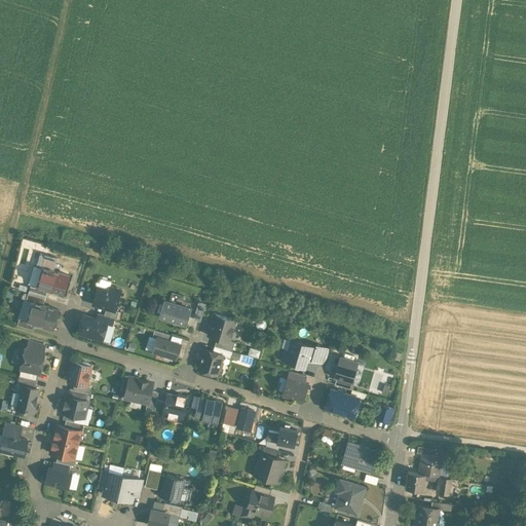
[(58,257),(40,252),(36,266),(41,267),(42,266),(53,270),(58,257)]
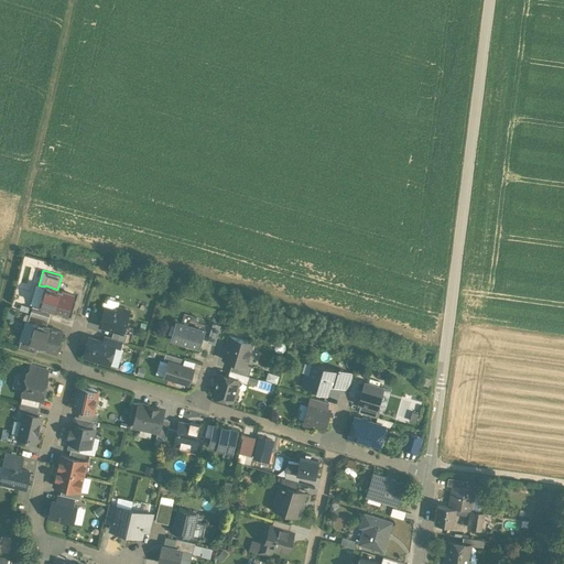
[(57,290),(45,285),(44,286),(39,307),(51,311),(67,316),(74,295),(57,290)]
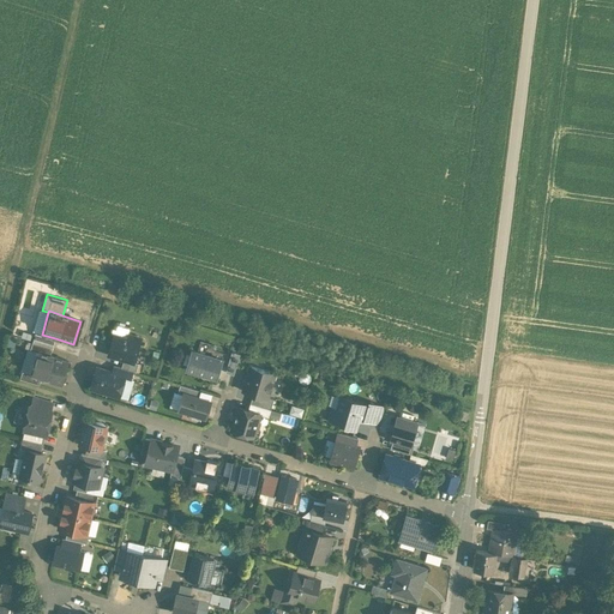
[(42,335),(35,332),(32,343),(52,349),(55,338),(42,335)]
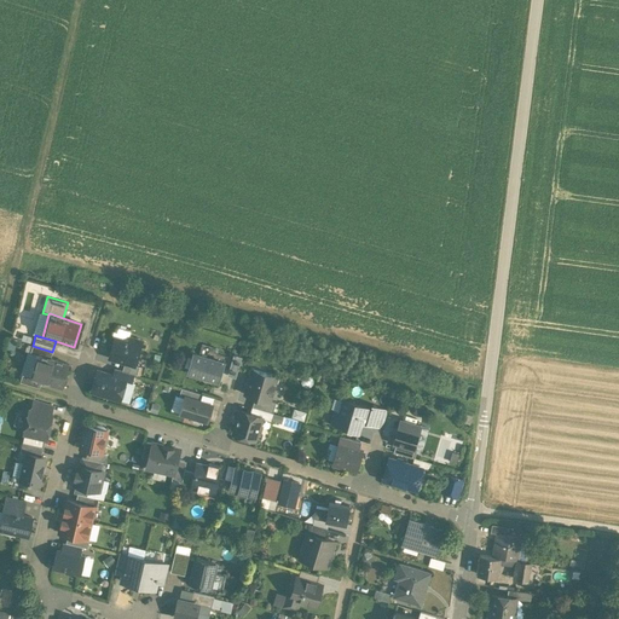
[(128,337),(127,341),(115,337),(110,354),(111,354),(113,357),(113,359),(125,363),(134,365),(142,341),(128,337)]
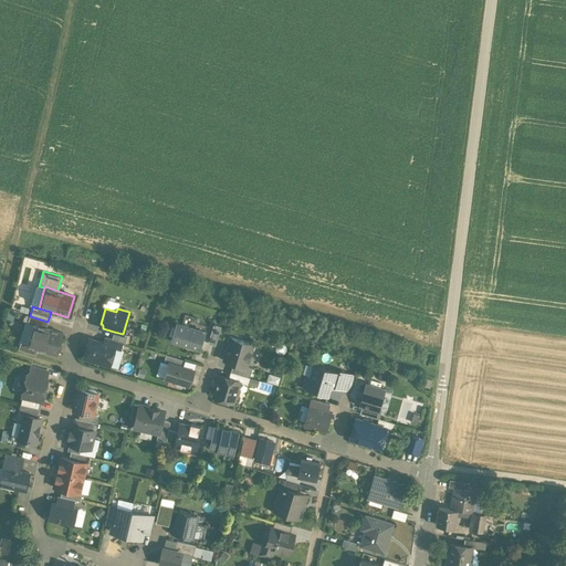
[(48,322),(30,316),(28,323),(33,324),(46,328),(48,322)]
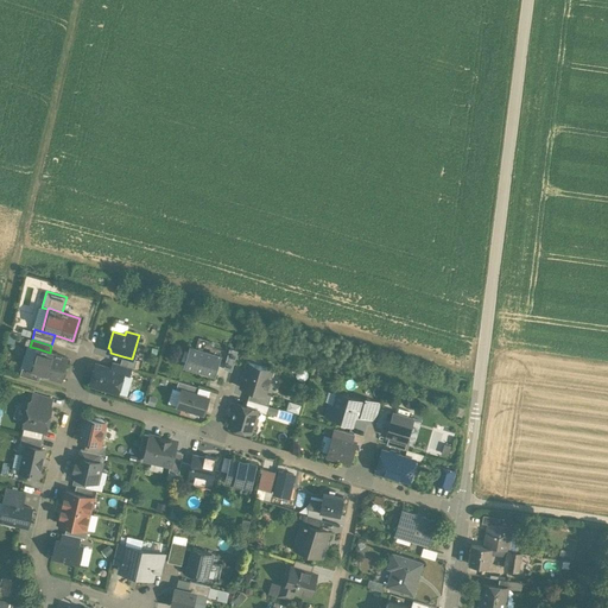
[(50,353),(36,348),(30,371),(40,374),(61,380),(68,358),(50,353)]
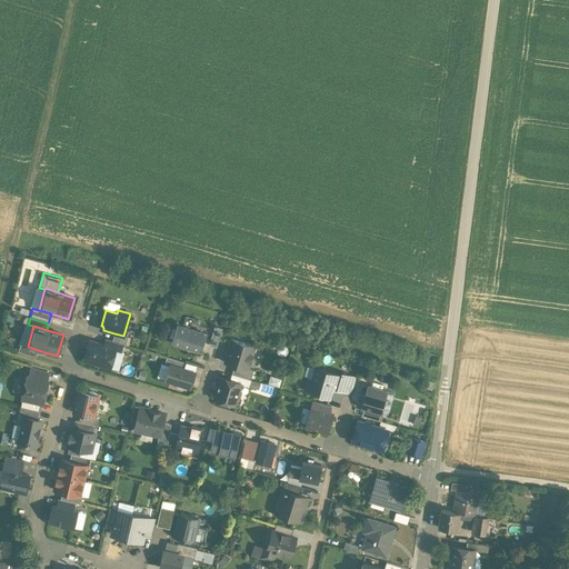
[(206,333),(178,326),(172,342),(200,351),(206,333)]
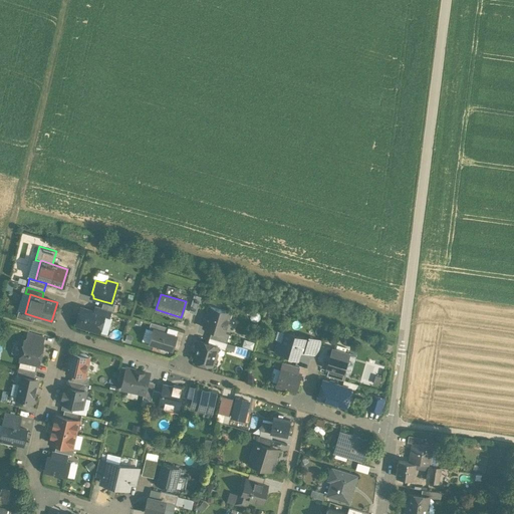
[(201,296),(194,294),(189,311),(196,313),(201,296)]
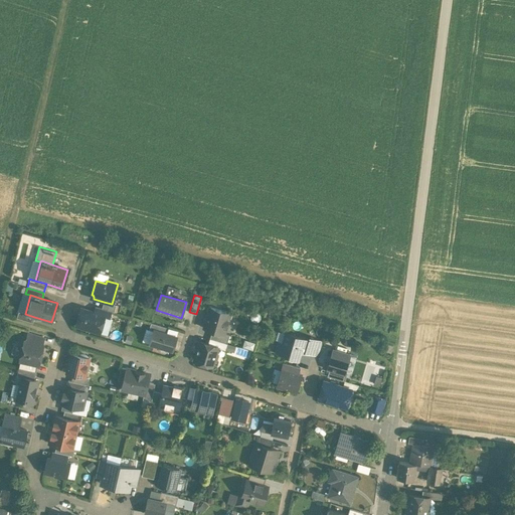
[(112,304),(104,302),(102,308),(112,311),(114,312),(116,305),(112,304)]
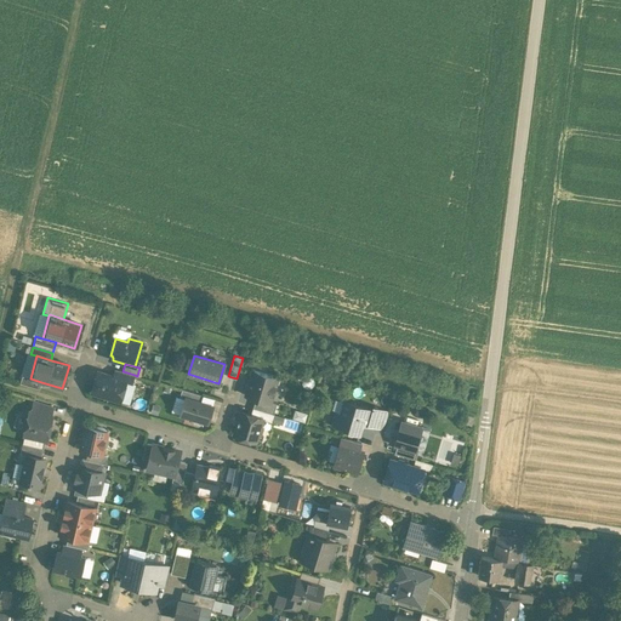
[(123,371),(117,370),(114,376),(126,380),(125,381),(132,383),(135,375),(123,371)]
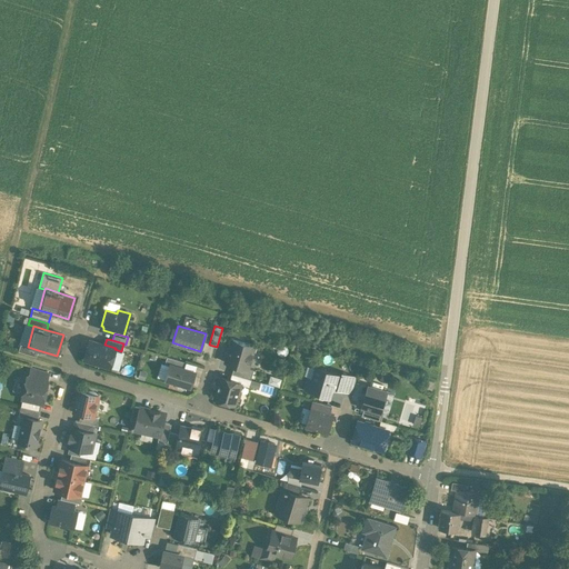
[(253,346),(232,339),(226,362),(235,366),(247,369),(249,361),(250,362),(252,353),(251,353),(253,346)]
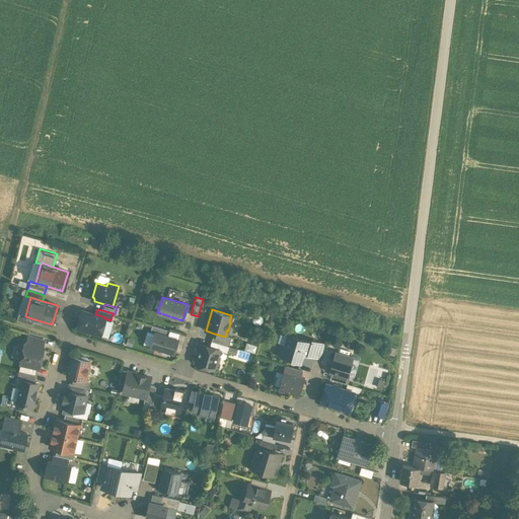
[(95,314),(82,310),(77,327),(100,335),(104,318),(105,317),(95,314)]
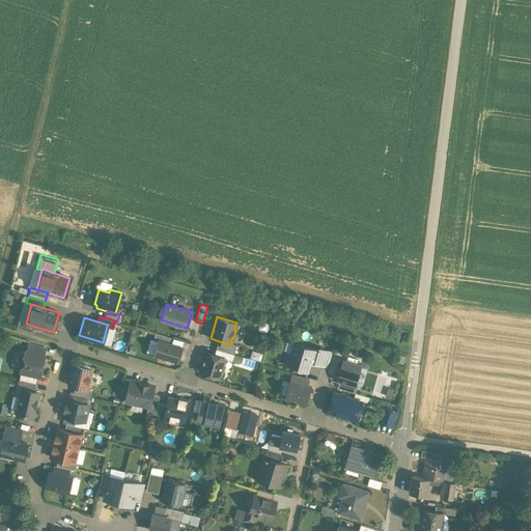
[(26,324),(19,322),(17,328),(33,333),(35,327),(26,324)]
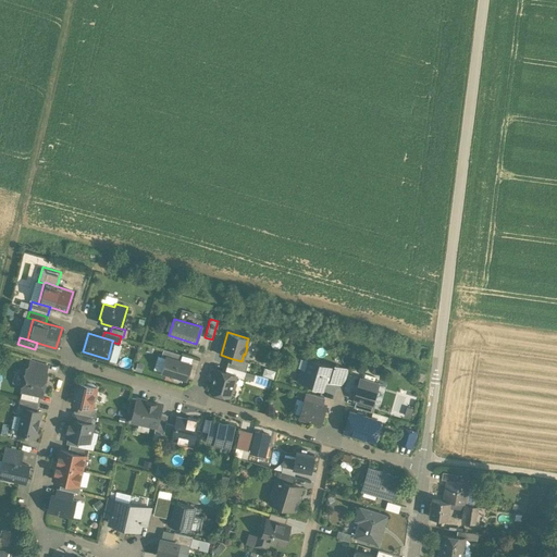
[(182,355),(163,349),(161,357),(166,358),(166,357),(180,361),(182,355)]
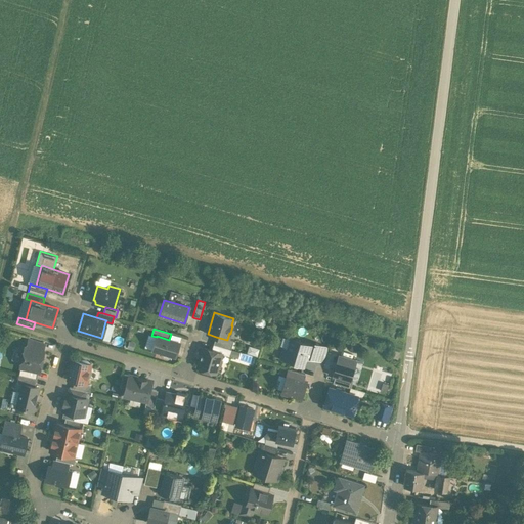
[(169,340),(157,336),(157,337),(153,349),(175,356),(179,343),(169,340)]
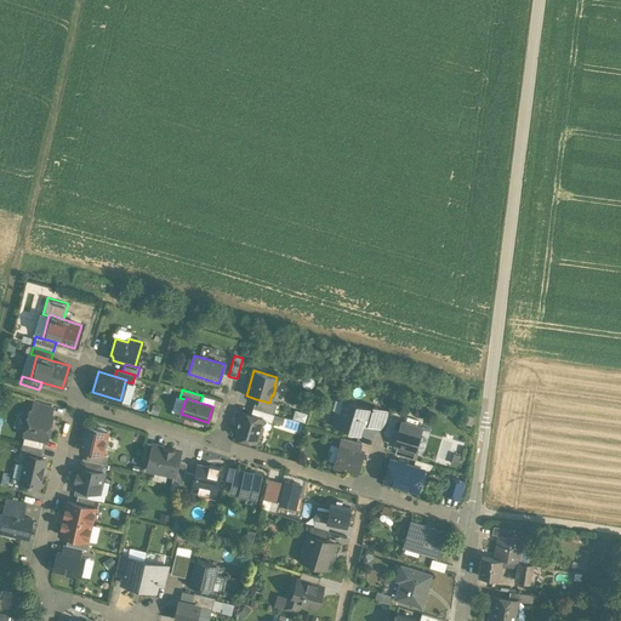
[(269,403),(256,399),(252,408),(274,415),(277,405),(269,403)]
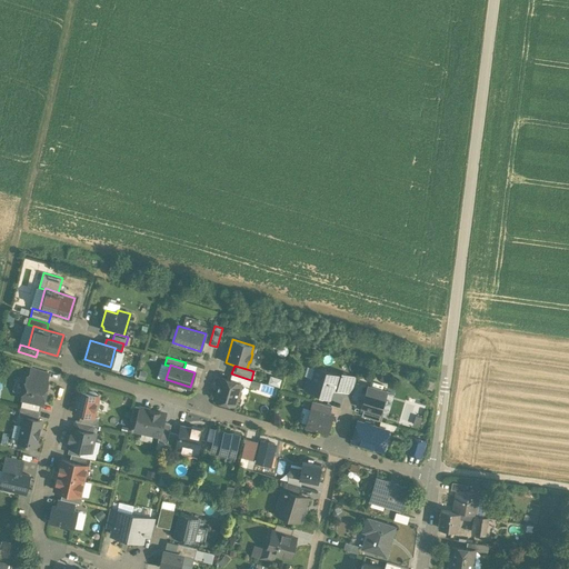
[(48,373),(31,368),(29,377),(29,378),(47,381),(48,373)]
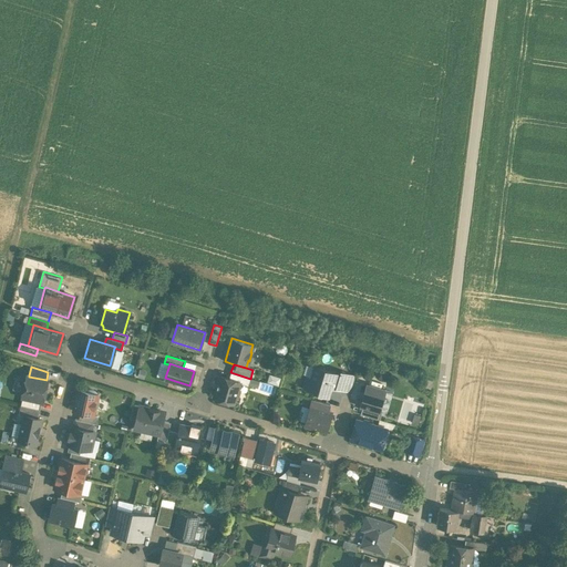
[(340,374),(315,367),(311,378),(307,375),(303,388),(319,392),(318,393),(328,395),(330,387),(336,388),(340,374)]
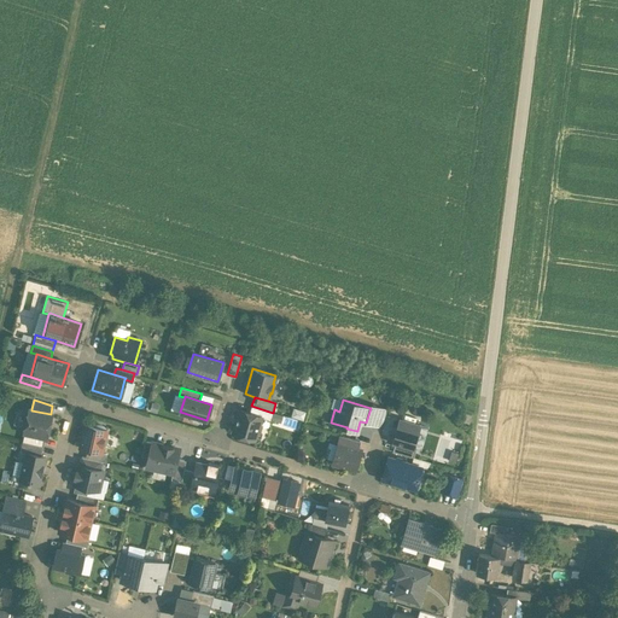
[(385,409),(372,404),(371,408),(366,423),(380,427),(385,409)]
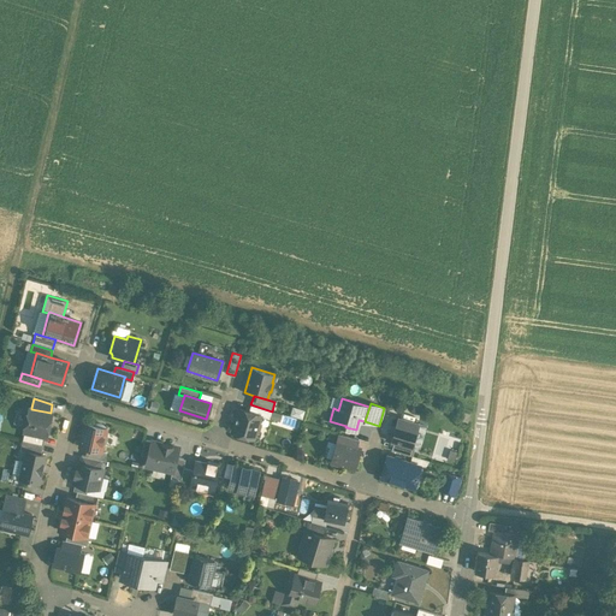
[(272,412),(250,404),(249,412),(260,415),(260,416),(270,419),(272,412)]
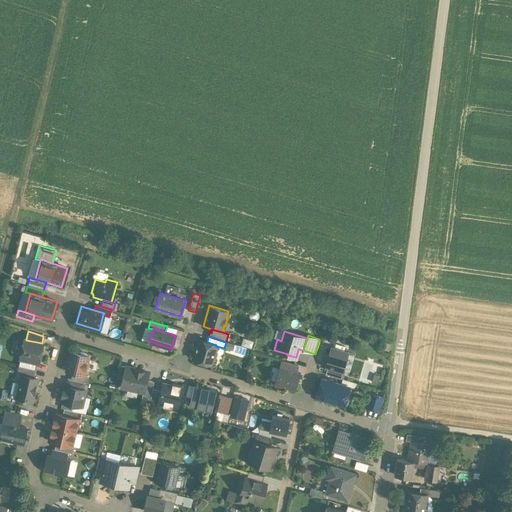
[(42,343),(26,340),(26,339),(24,339),(23,344),(21,346),(20,351),(21,353),(20,358),(38,363),(43,343),(42,343)]
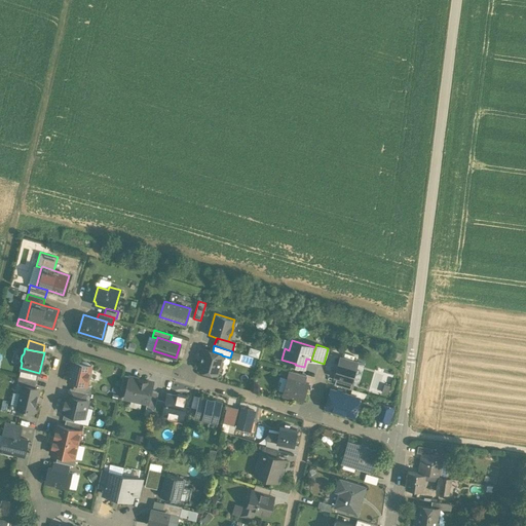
[(213,351),(204,349),(198,369),(216,374),(218,368),(220,369),(222,362),(220,362),(222,355),(222,354),(213,351)]
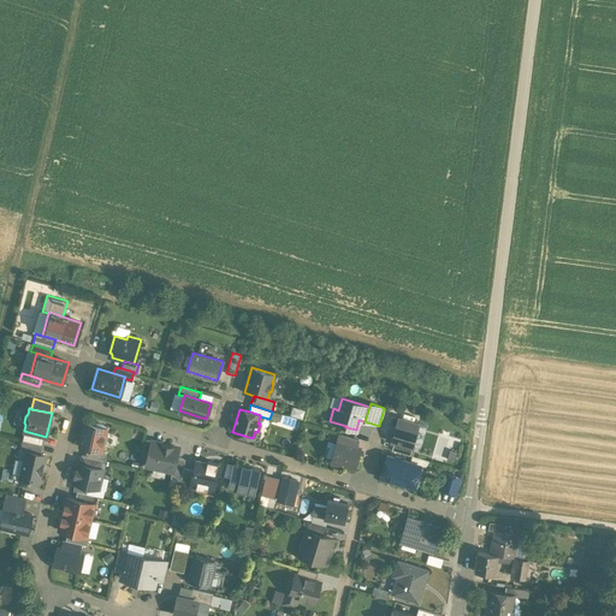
[(418,424),(398,418),(392,442),(394,442),(410,446),(412,446),(418,424)]
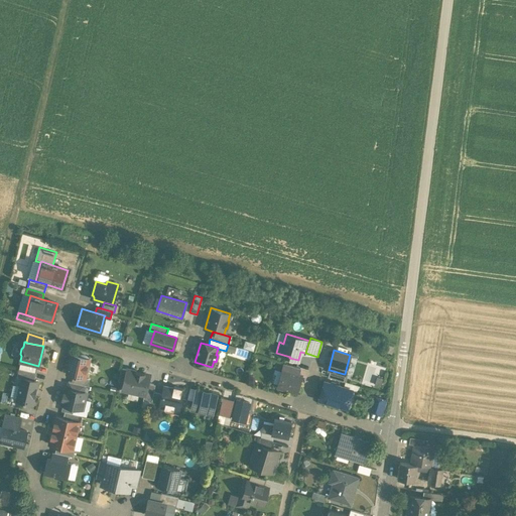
[(79,356),(71,354),(66,374),(74,376),(86,378),(87,373),(88,371),(89,369),(90,366),(89,364),(90,359),(88,358),(88,357),(86,356),(84,355),(82,355),(79,355),(79,356)]
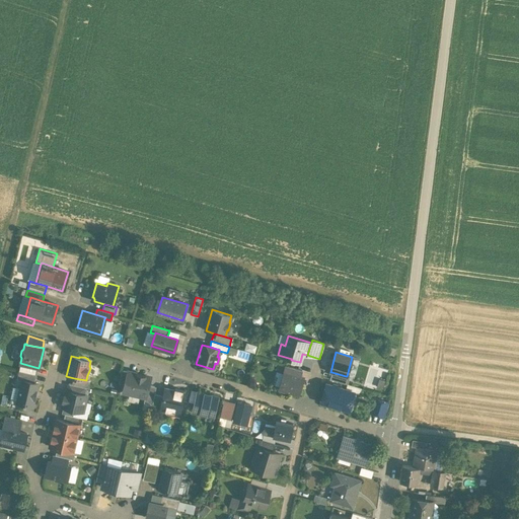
[(302,371),(286,366),(284,372),(300,377),(300,376),(302,371)]
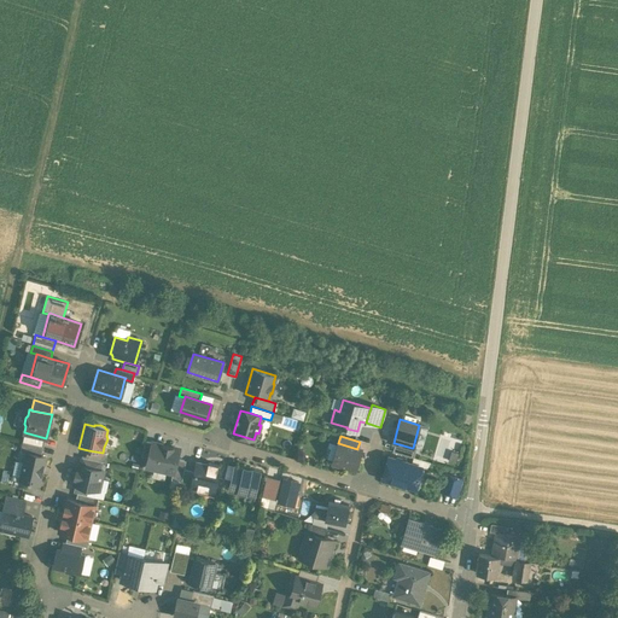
[(44,445),(23,441),(21,452),(25,453),(27,453),(41,455),(44,445)]
